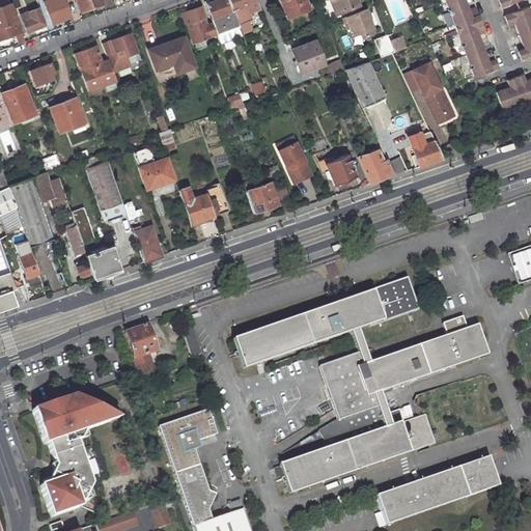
[(0,3),(0,10),(10,6),(9,2),(8,0),(3,0),(4,2),(0,3)]
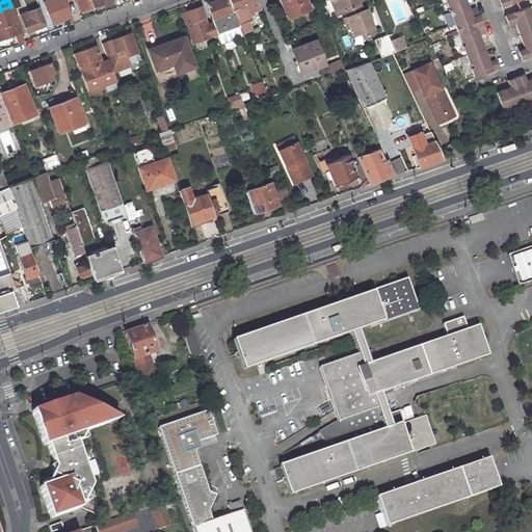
[(63,0),(43,0),(52,22),(70,16),(63,0)]
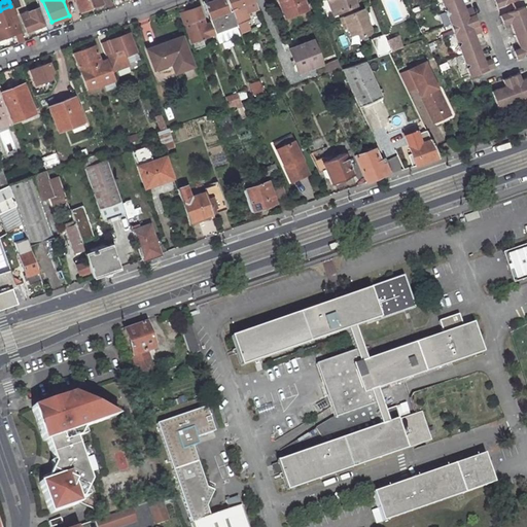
[(89,0),(75,0),(80,11),(92,7),(89,0)]
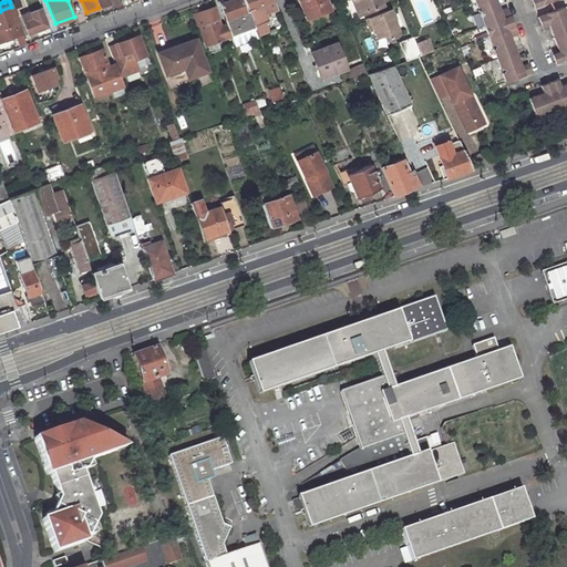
[(238,0),(235,0),(219,6),(226,21),(224,22),(225,24),(229,35),(229,37),(254,28),(248,12),(245,14),(238,0)]
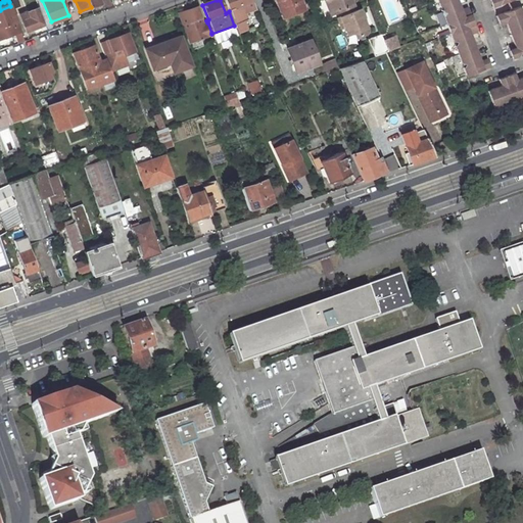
[(245,20),(239,6),(252,1),(251,0),(224,0),(229,11),(234,25),(245,20)]
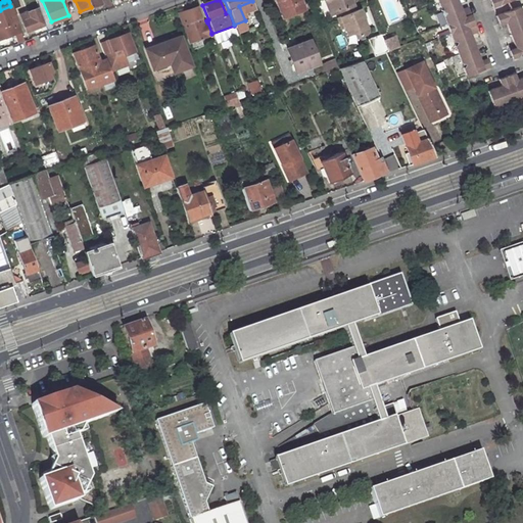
[(273,0),(281,20),(304,11),(300,0),(273,0)]
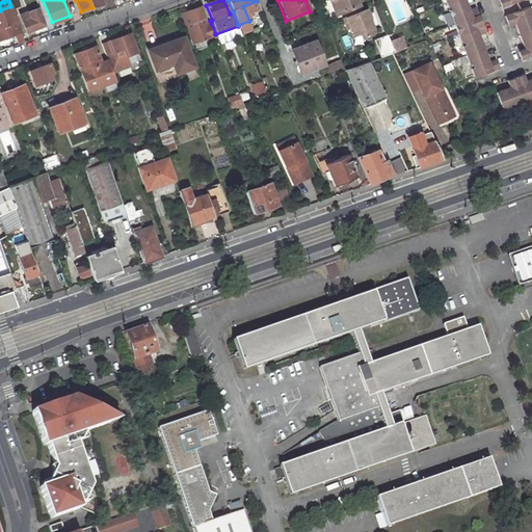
[(358,7),(355,0),(327,0),(328,2),(331,0),(338,14),(343,10),(344,14),(347,12),(354,9),(355,9),(358,7)]
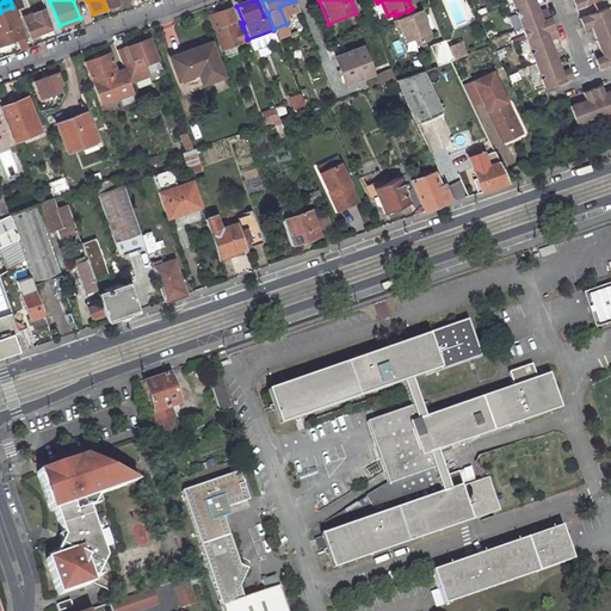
[(381,0),(377,2),(384,20),(395,16),(394,12),(388,16),(381,0)]
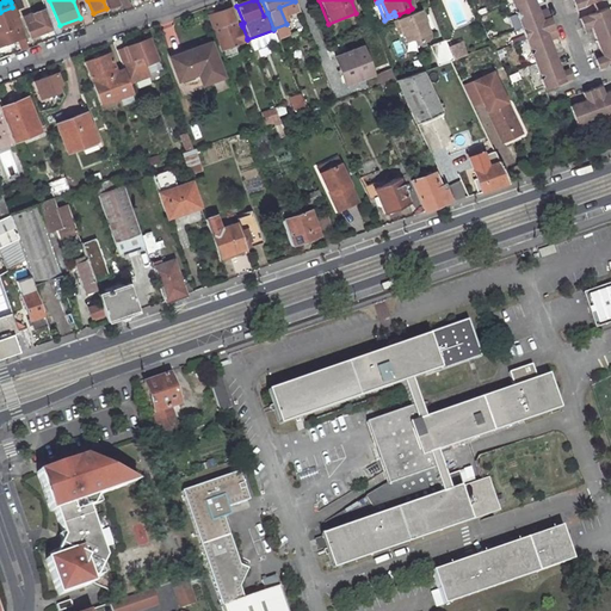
[(518,18),(522,30),(549,19),(545,8),(538,11),(534,0),(523,0),(512,4),(516,12),(519,12),(520,17),(518,18)]
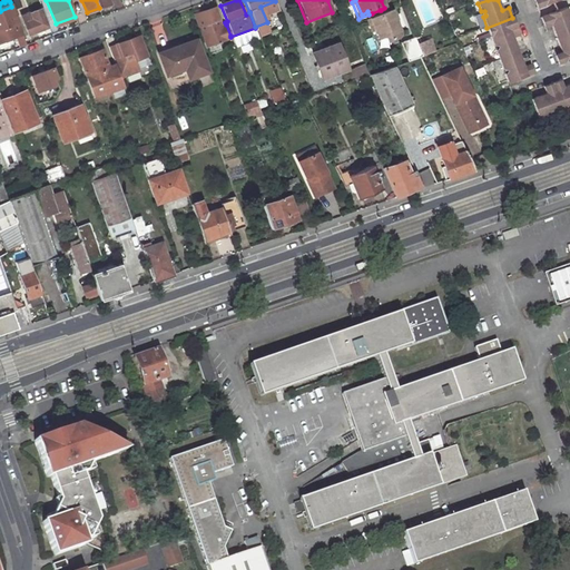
[(23,22),(27,35),(48,27),(41,9),(30,13),(32,19),(23,22)]
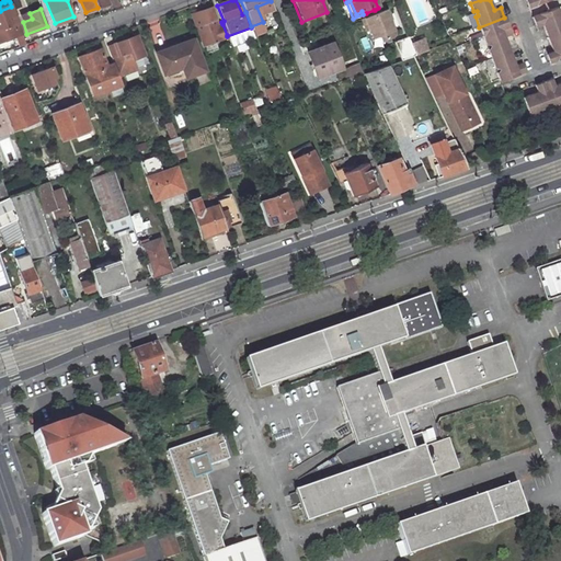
[(217,29),(217,26),(209,9),(192,15),(199,35),(203,45),(220,37),(217,29)]
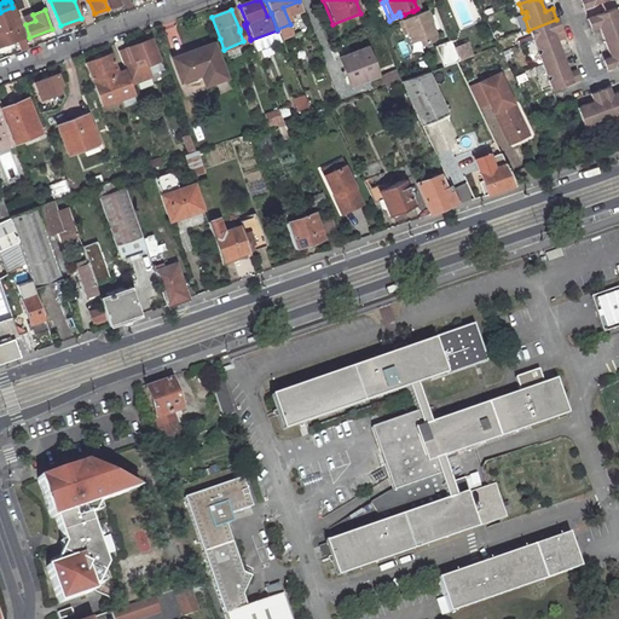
[(597,28),(603,44),(618,36),(618,24),(617,25),(615,21),(618,18),(615,10),(594,18),(586,21),(590,30),(597,28)]
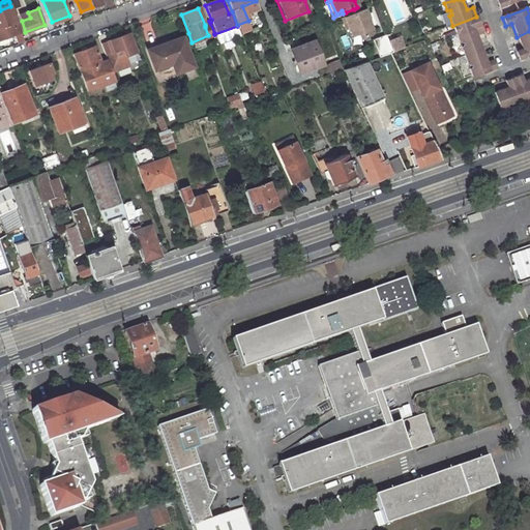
[(348,29),(352,37),(358,34),(361,40),(371,36),(373,34),(362,10),(355,13),(348,17),(341,20),(345,30),(348,29)]
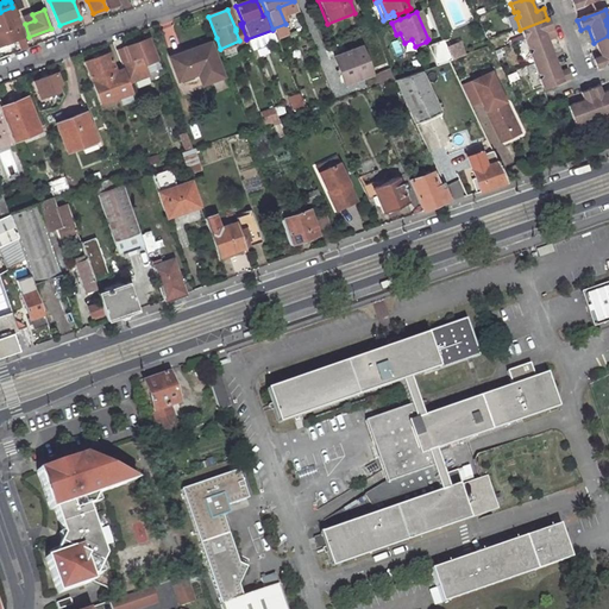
[(2,17),(0,17),(0,44),(17,38),(22,50),(27,48),(19,24),(6,29),(2,17)]
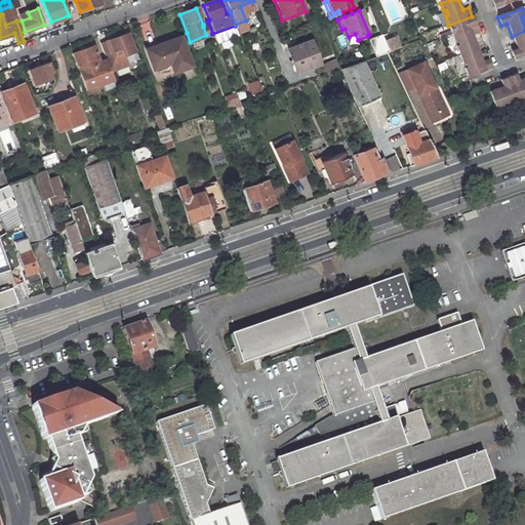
[(451,35),(476,26),(472,16),(448,26),(451,35)]
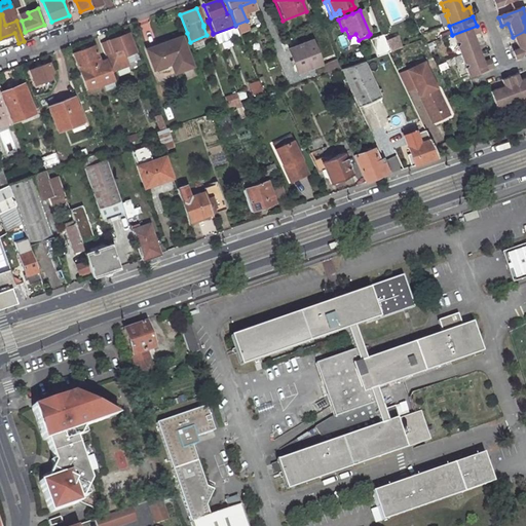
[(203,27),(207,35),(213,33),(209,23),(203,25),(203,27)]
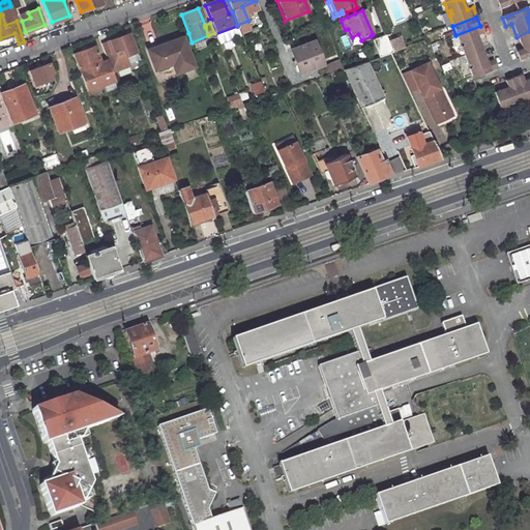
[(461,47),(464,56),(481,50),(476,36),(482,33),(480,26),(455,35),(459,42),(462,41),(463,46),(461,47)]
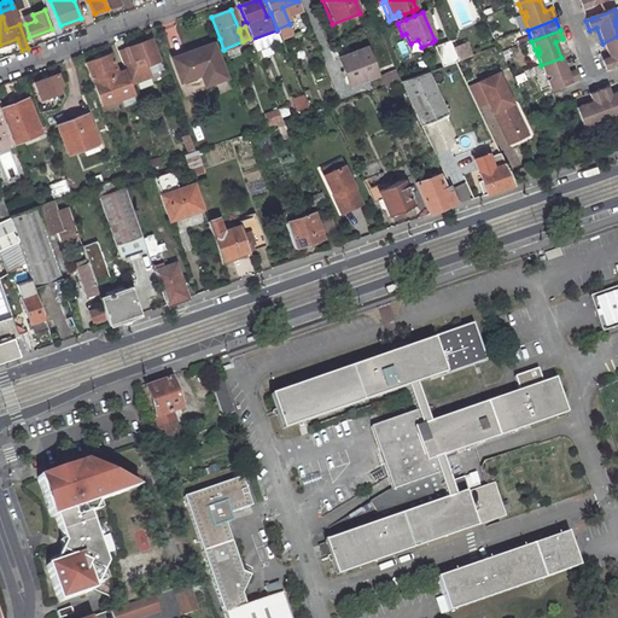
[(279,35),(270,39),(279,58),(286,56),(279,35)]
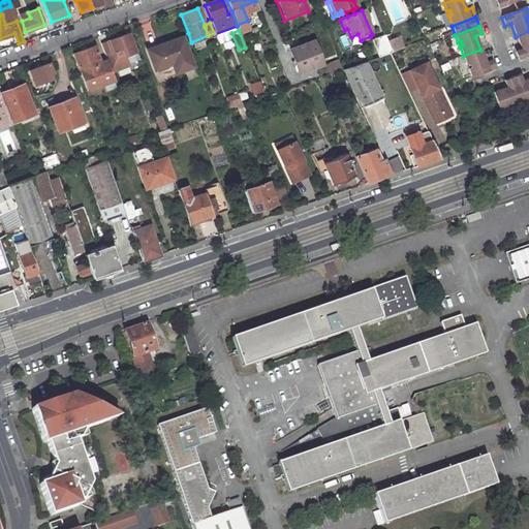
[(528,31),(516,37),(521,50),(515,52),(518,61),(528,56),(528,31)]
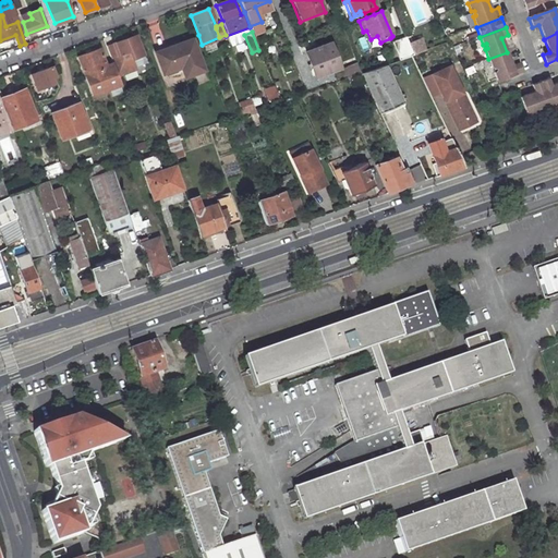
[(135,35),(112,45),(106,47),(112,64),(117,76),(147,65),(143,56),(136,35),(135,35)]
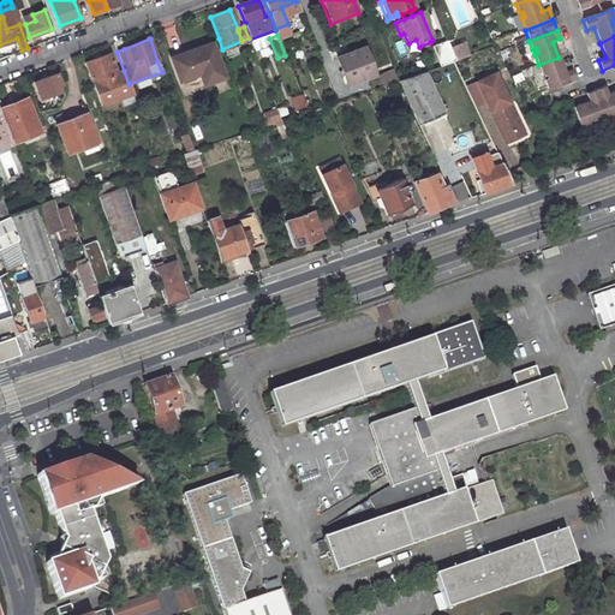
[(447,41),(431,47),(440,67),(455,63),(447,41)]
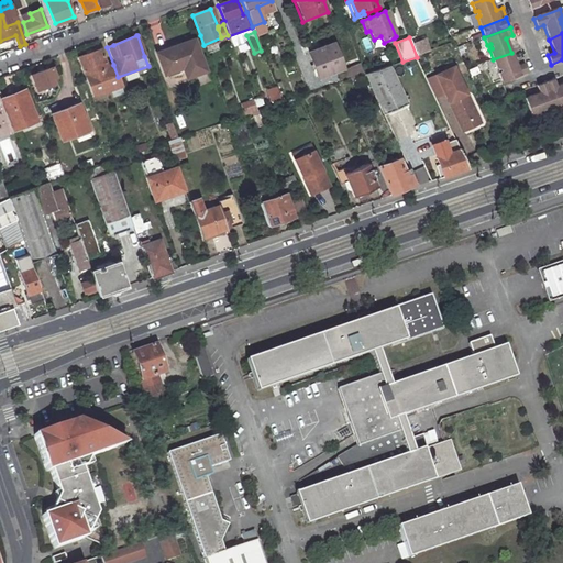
[(192,42),(157,55),(164,74),(183,67),(186,77),(205,70),(192,42)]
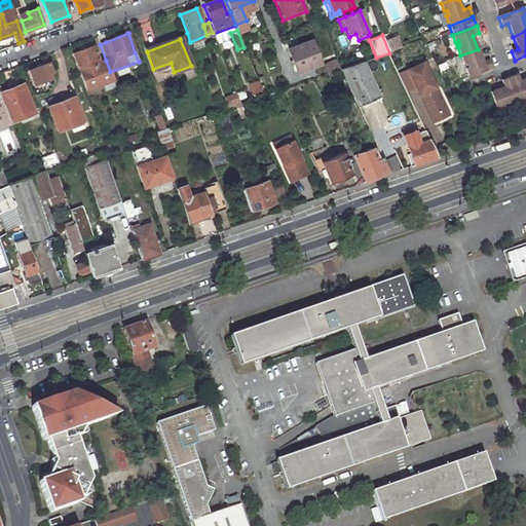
[(311,42),(288,50),(297,74),(321,65),(311,42)]
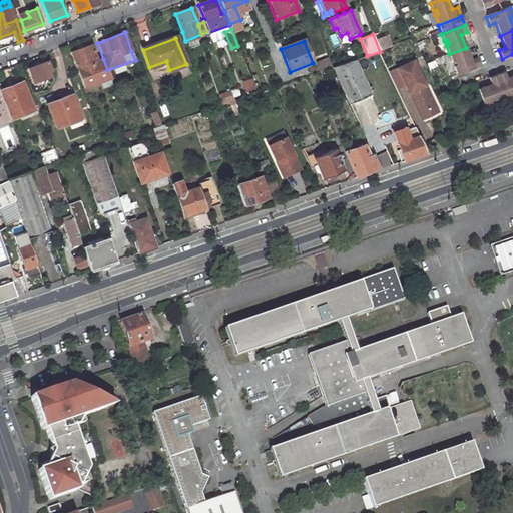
[(90,46),(71,53),(85,90),(111,81),(107,70),(103,59),(97,61),(90,46)]
